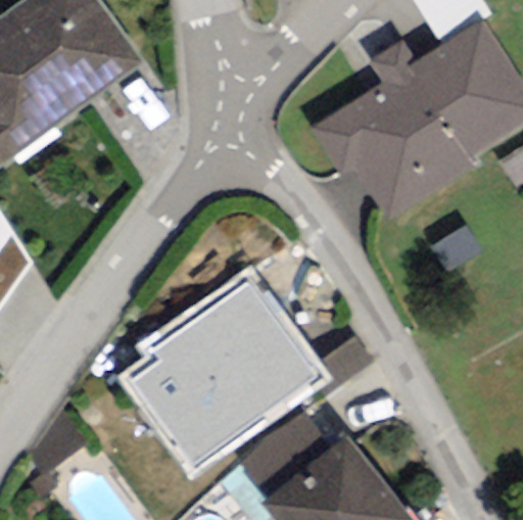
[(0,164),(145,59),(101,0),(18,0),(0,13),(0,164)]
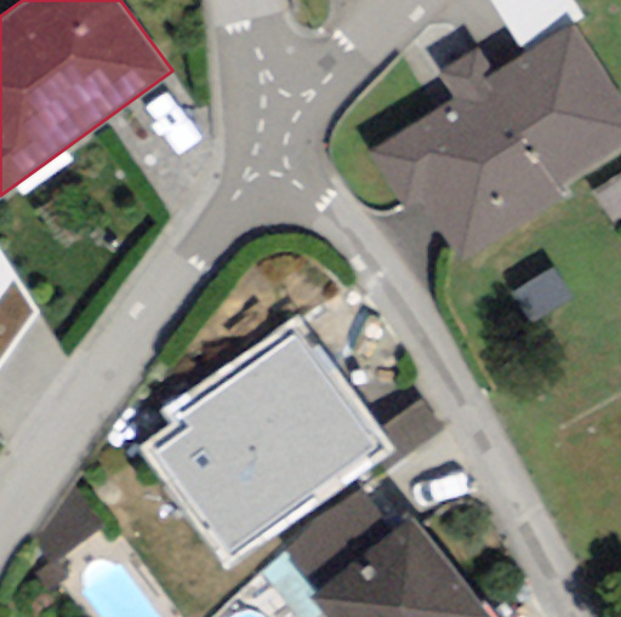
[(489,0),(524,52),(569,22),(581,15),(571,0),(489,0)]
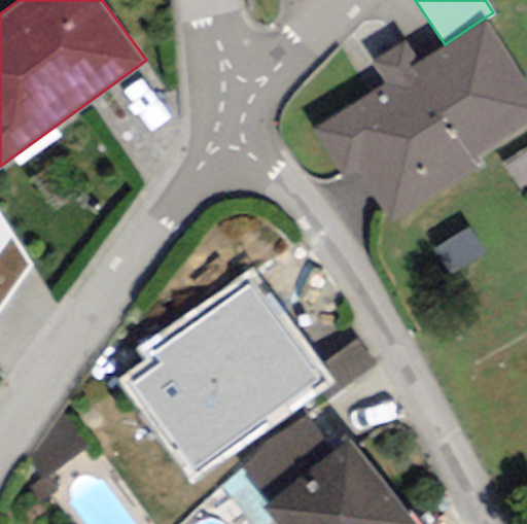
[(358,169),(391,219),(478,166),(470,154),(526,120),(526,88),(483,19),(445,44),(419,61),(405,38),(370,62),(385,81),(311,130),(344,178),(358,169)]
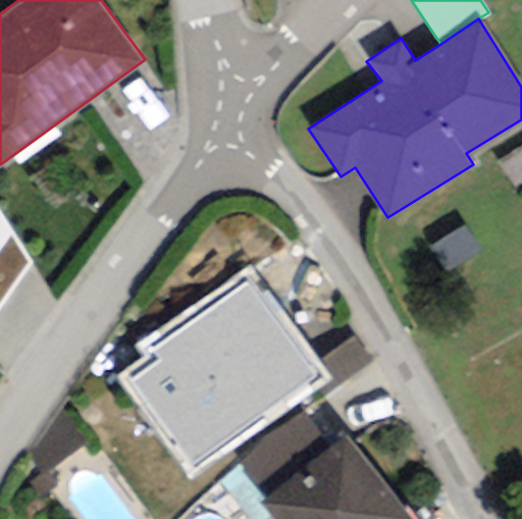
[(521,145),(496,161),(514,188),(521,183),(521,145)]
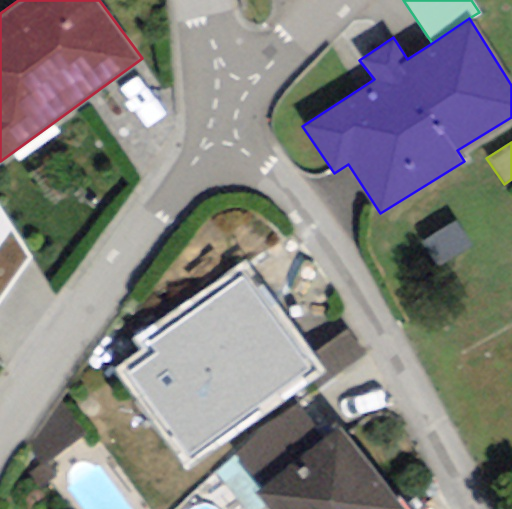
[(0,299),(31,254),(0,206),(0,299)]
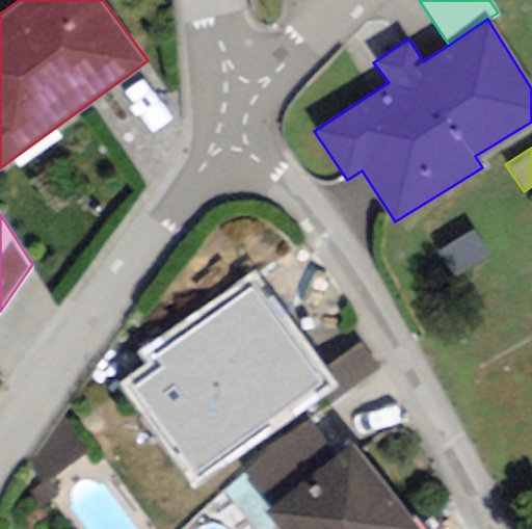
[(490,257),(474,229),(436,250),(452,279),(490,257)]
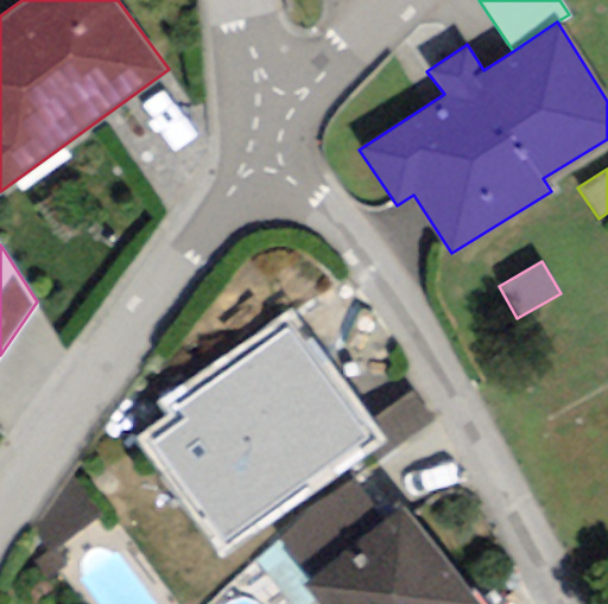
[(371,450),(385,439),(371,419),(292,309),(160,402),(170,417),(139,438),(222,554),(371,450)]
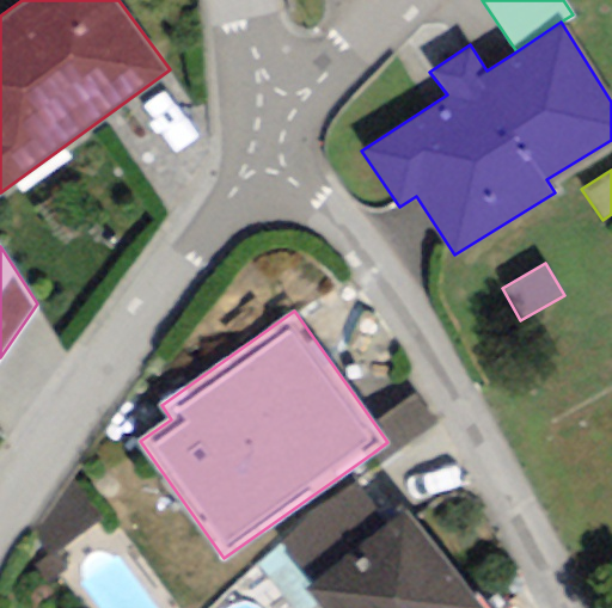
[(434,418),(414,392),(373,422),(387,442),(373,453),(379,460),(434,418)]
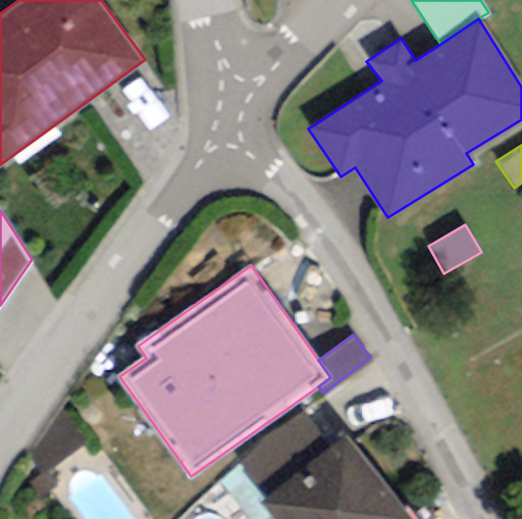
[(303,410),(237,457),(266,498),(328,448),(303,410)]
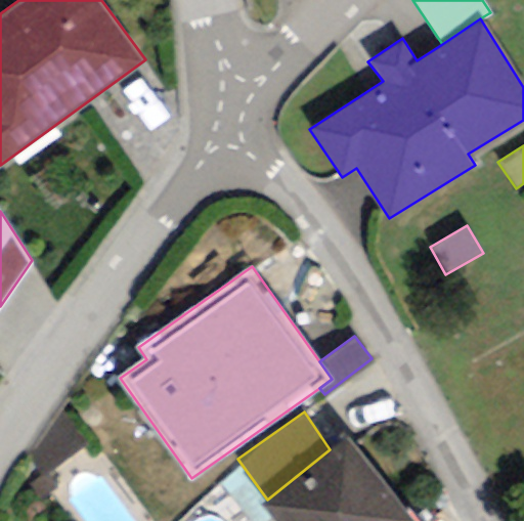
[(267,500),(262,504),(275,520),(411,520),(415,518),(347,435),(330,449),(267,500)]
